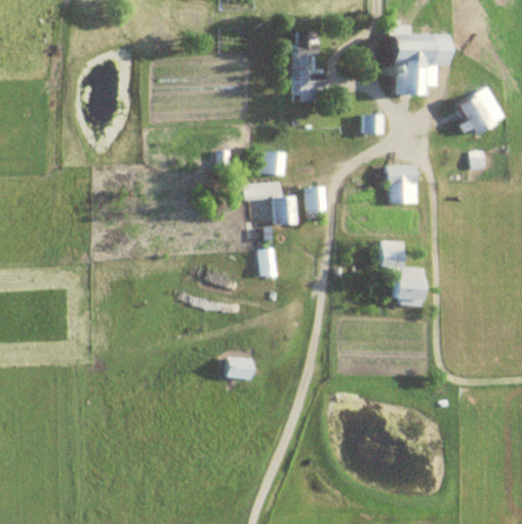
[(329,99),(328,78),(316,78),(316,48),(312,48),(311,31),(291,32),(293,101),(329,99)]
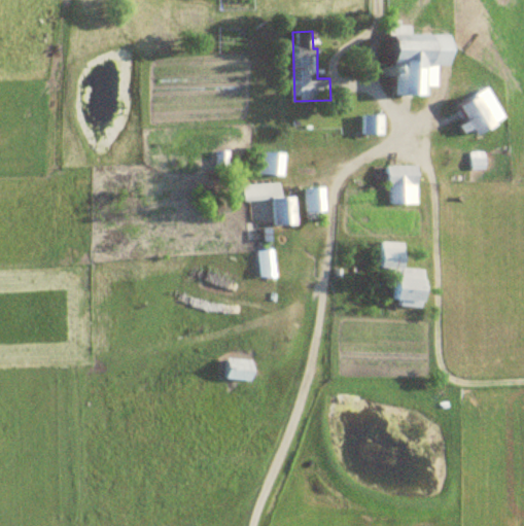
[(450,66),(450,34),(397,33),(397,95),(430,95),(430,84),(440,84),(440,66),(450,66)]
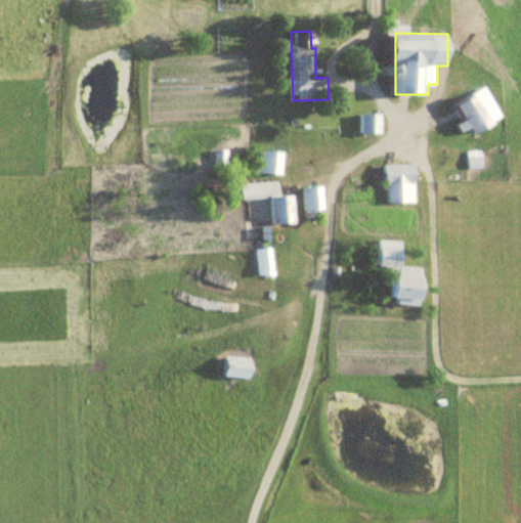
[(464,132),(472,128),(476,134),(495,123),(478,93),(459,104),(467,120),(460,124),(464,132)]
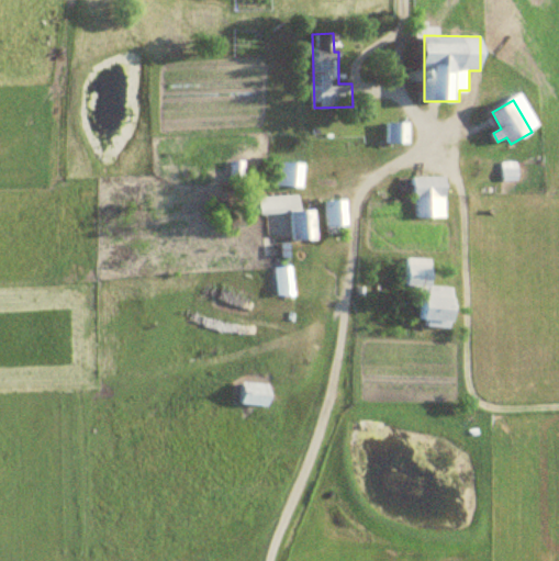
[(411,143),(411,122),(391,122),(391,143),(411,143)]
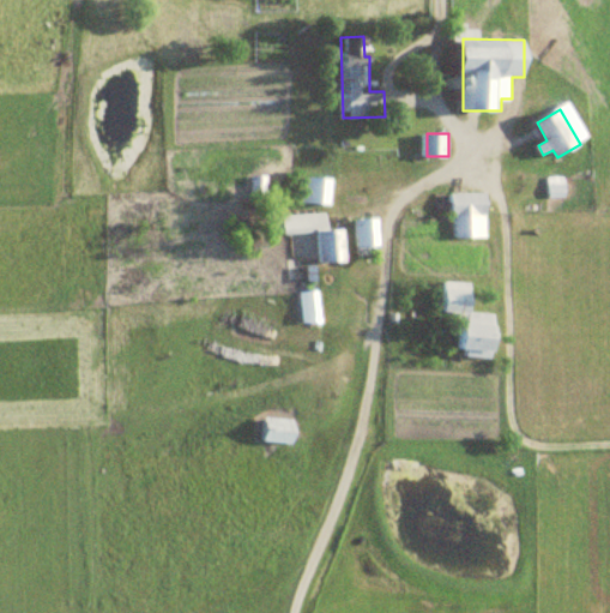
[(333,203),(333,178),(302,178),(302,203),(333,203)]
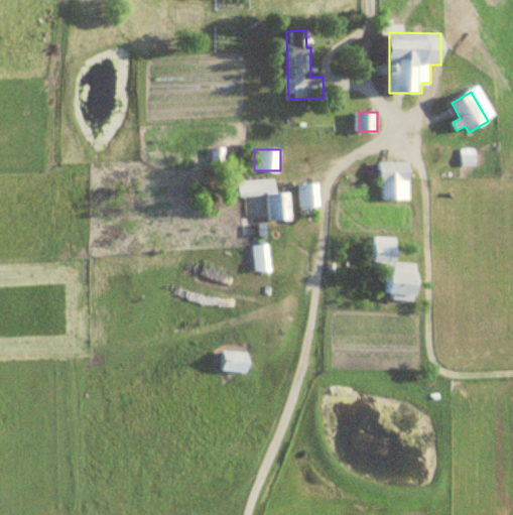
[(411,200),(411,161),(382,161),(382,200),(411,200)]
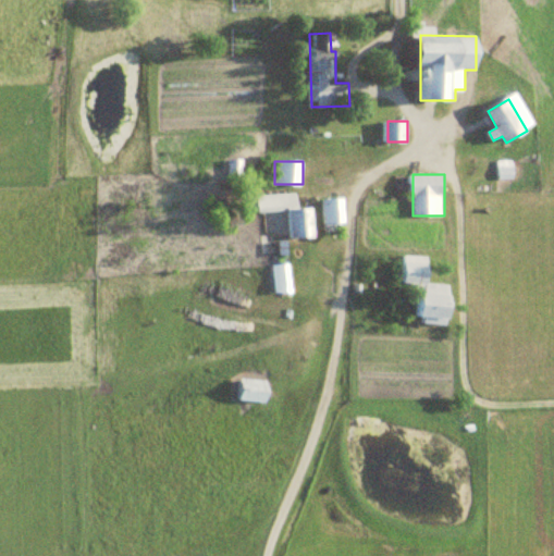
[(315,237),(315,207),(299,208),(298,193),(257,194),(258,212),(291,211),(291,238),(315,237)]
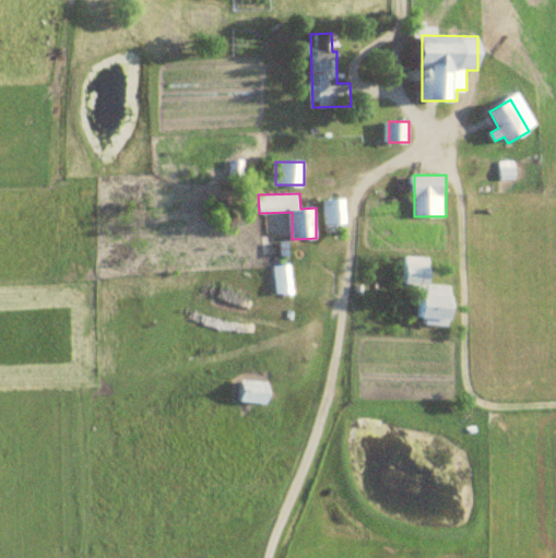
[(326,224),(346,224),(346,199),(326,199),(326,224)]
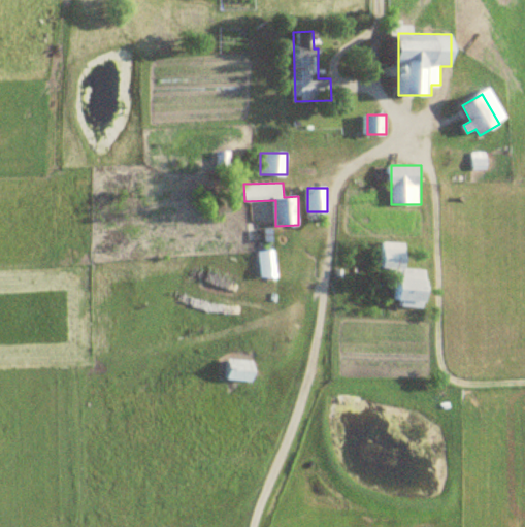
[(428,269),(407,269),(407,242),(384,242),(383,274),(399,274),(398,308),(428,308),(428,269)]
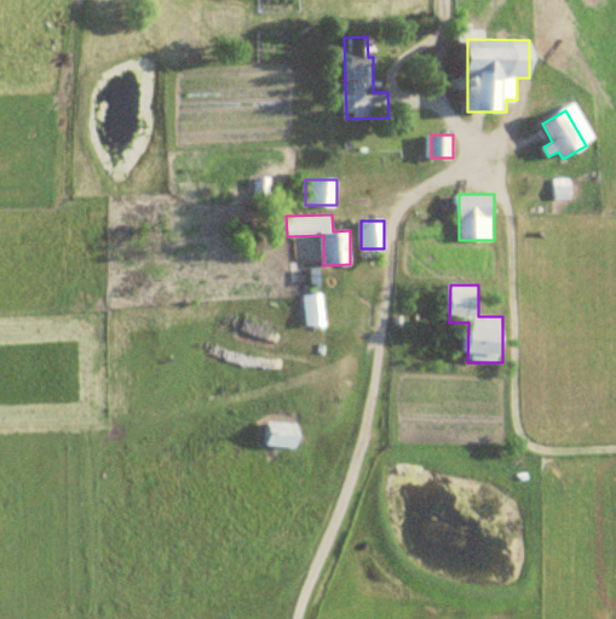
[(300,423),(269,422),(266,446),(299,447),(300,423)]
